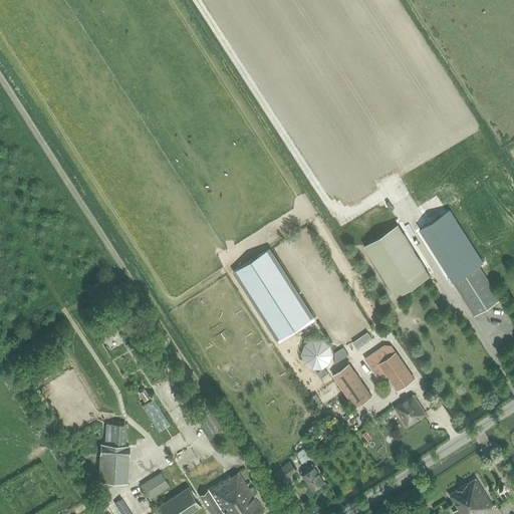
[(453,282),(479,265),(483,263),(449,209),(419,228),(453,282)]
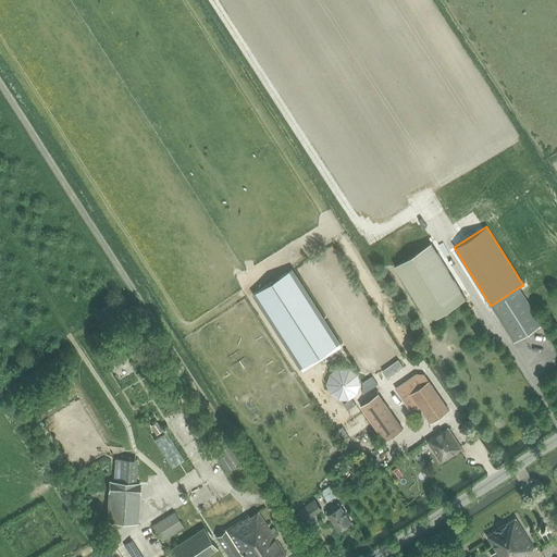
[(392,265),(426,322),(465,298),(430,243),(392,265)]
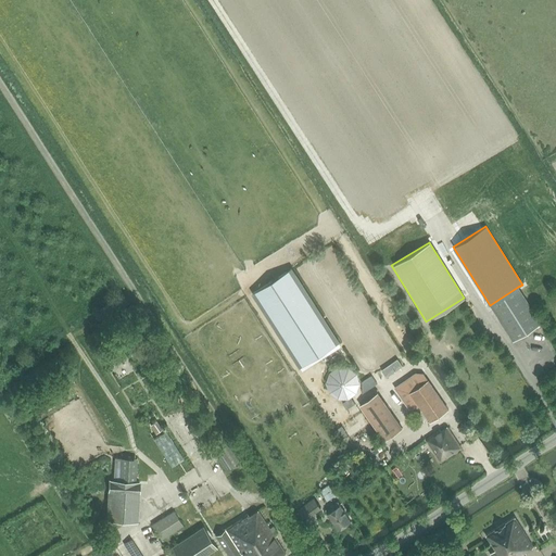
[(252,291),(299,366),(338,342),(291,267),(252,291)]
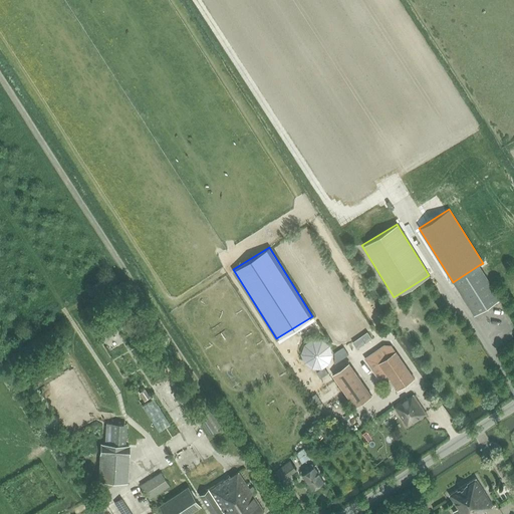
[(501,299),(479,265),(453,282),(475,315),(501,299)]
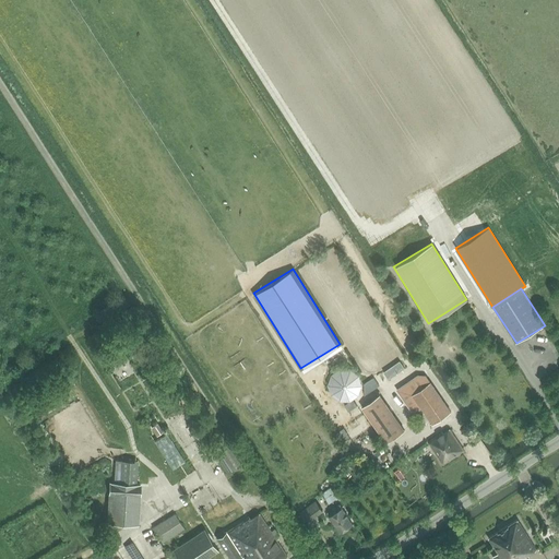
[(405,368),(400,361),(394,365),(400,371),(405,368)]
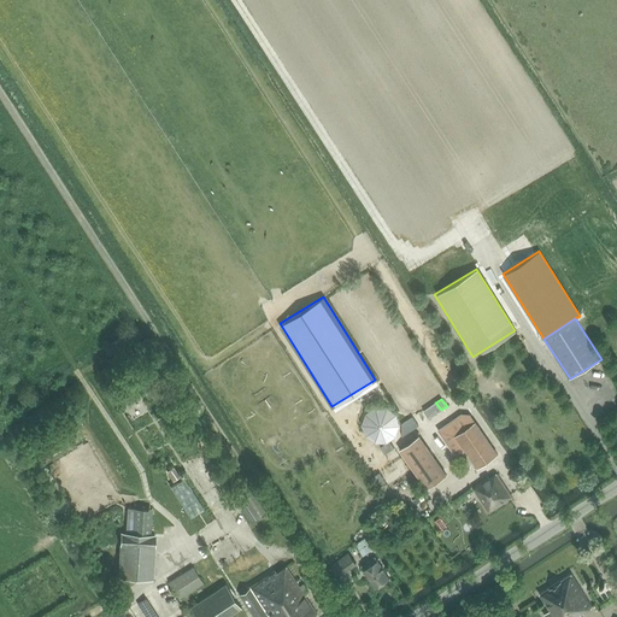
[(475,422),(471,416),(463,416),(465,419),(446,434),(459,453),(465,450),(456,435),(475,422)]
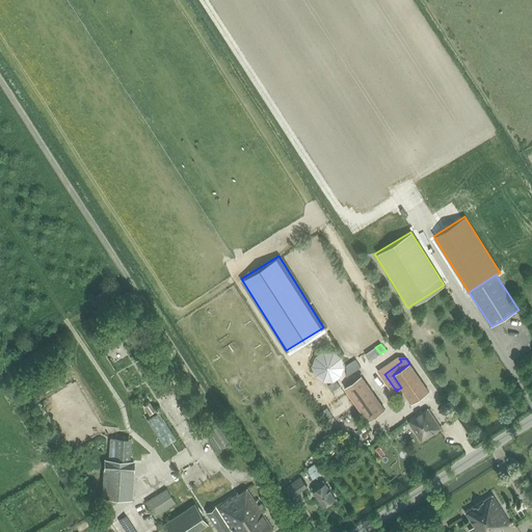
[(409,364),(393,375),(401,388),(411,404),(429,393),(409,364)]
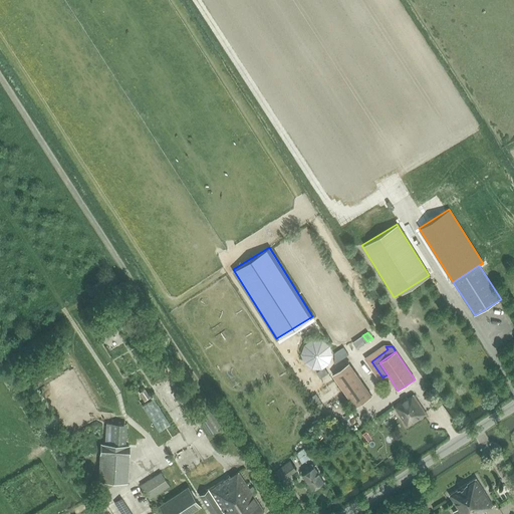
[(372,396),(349,363),(333,374),(356,407),(372,396)]
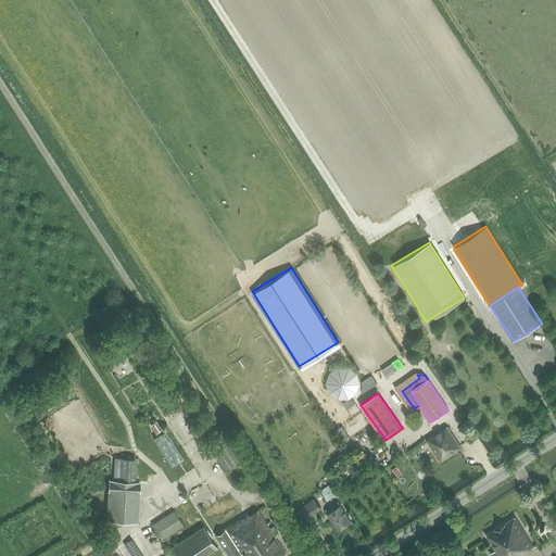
[(353,428),(353,427),(357,425),(354,416),(342,422),(346,432),(353,428)]
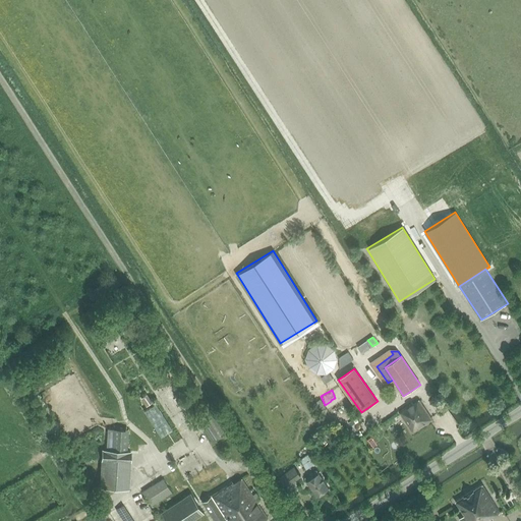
[(147,395),(142,398),(148,405),(152,403),(147,395)]
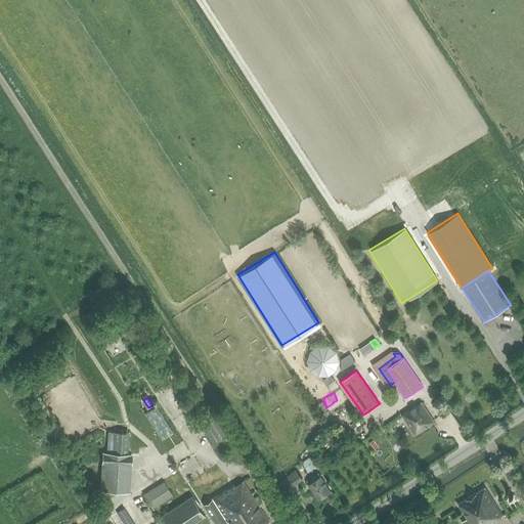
[(408,412),(402,416),(416,435),(435,422),(421,401),(407,410),(408,412)]
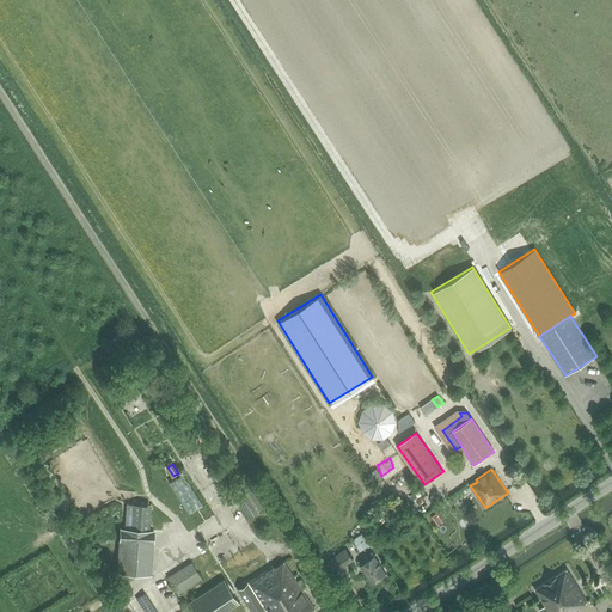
[(242,476),(232,482),(254,514),(262,508),(242,476)]
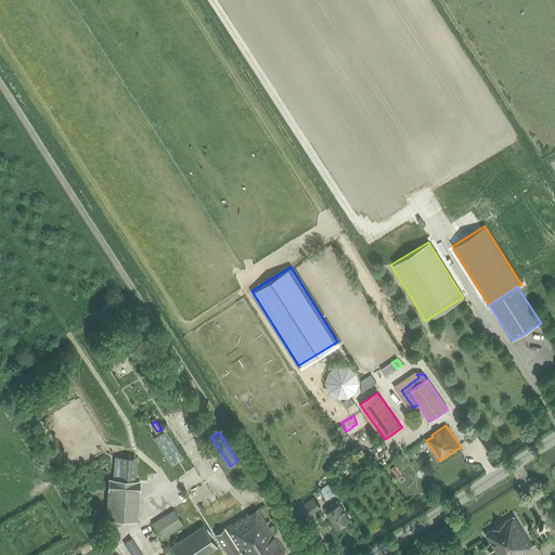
[(113,455),(112,474),(134,475),(136,456),(113,455)]
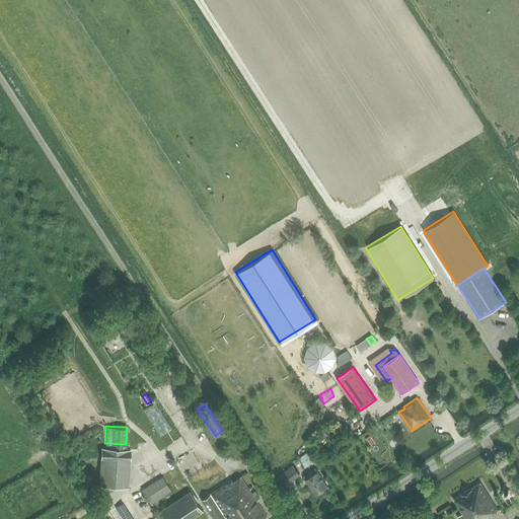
[(102,447),(99,486),(124,487),(125,459),(129,459),(130,449),(127,449),(106,448),(102,447)]
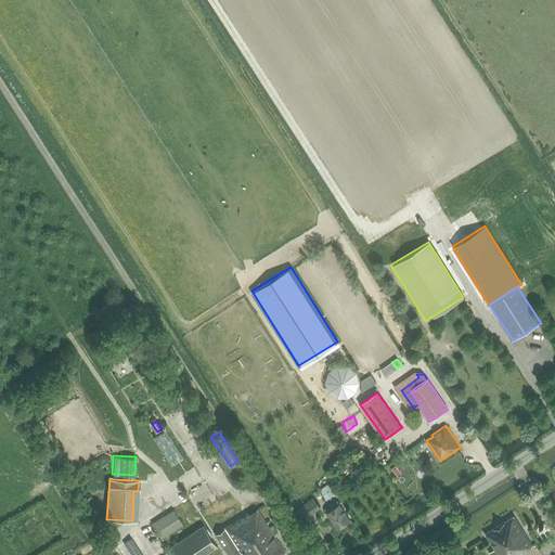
[(320,490),(327,501),(335,494),(328,485),(320,490)]
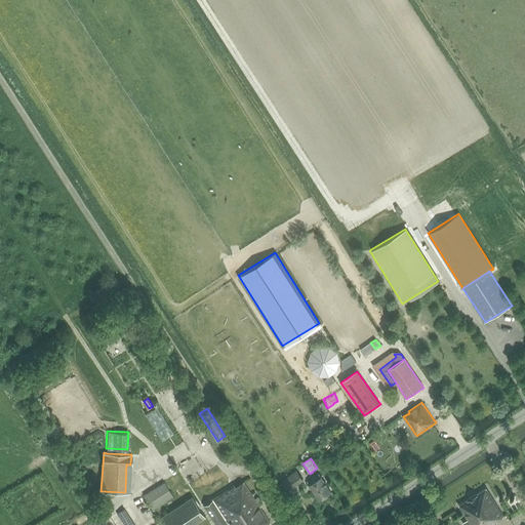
[(304,480),(296,471),(281,482),(288,491),(304,480)]
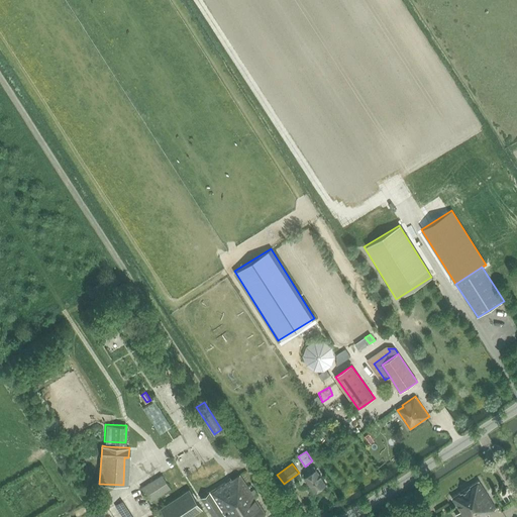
[(314,493),(326,485),(315,467),(303,475),(314,493)]
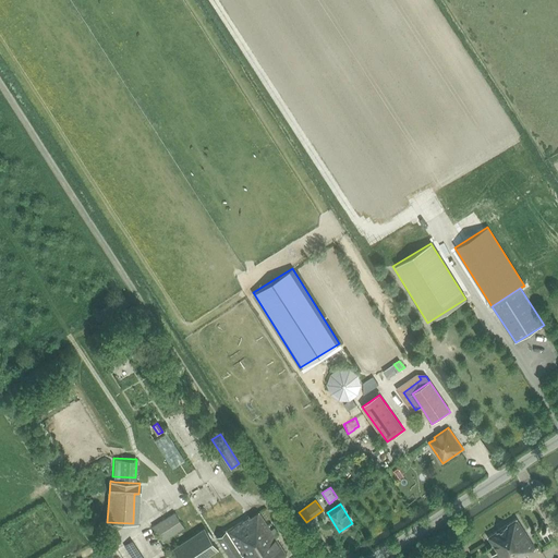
[(162,542),(184,528),(174,512),(153,526),(162,542)]
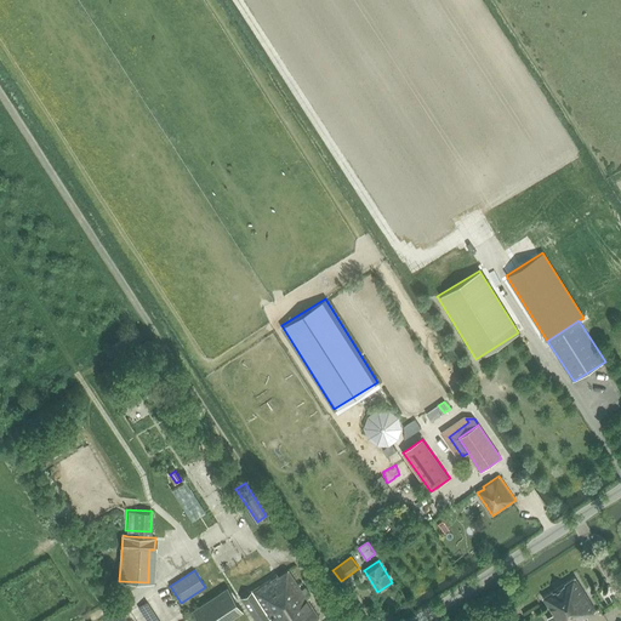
[(309,594),(306,587),(301,590),(289,570),(279,576),(278,574),(240,598),(255,620),(313,620),(319,617),(306,597),(309,594)]
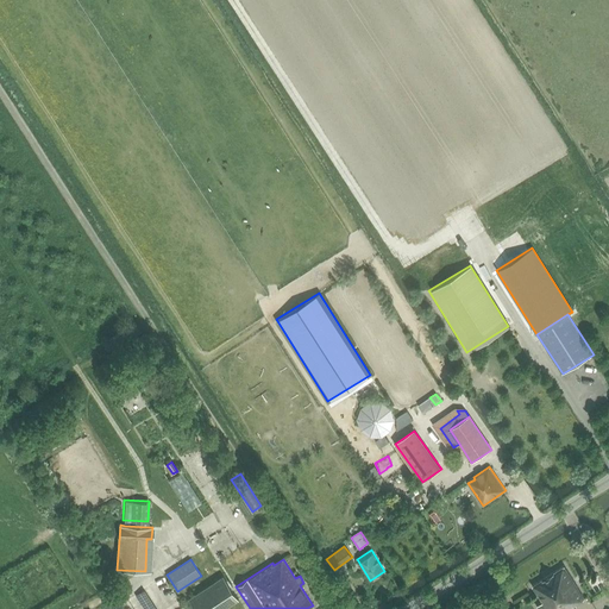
[(534,588),(546,608),(575,608),(577,608),(577,606),(585,601),(565,569),(534,588)]
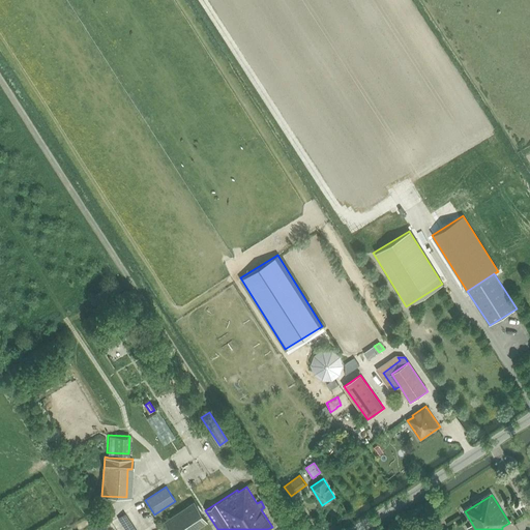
[(514,511),(524,506),(519,499),(509,504),(514,511)]
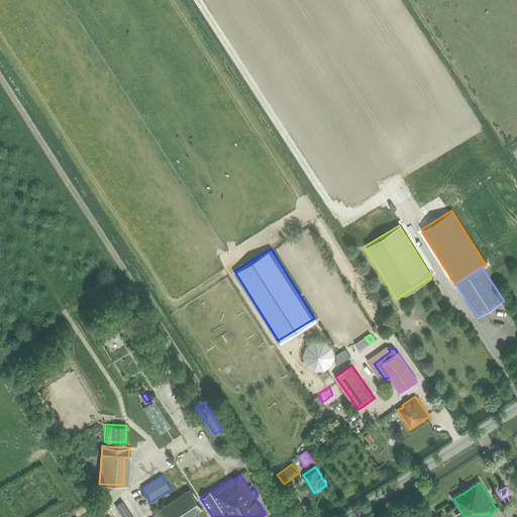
[(165,516),(190,516),(194,515),(202,509),(190,490),(160,508),(165,516)]
